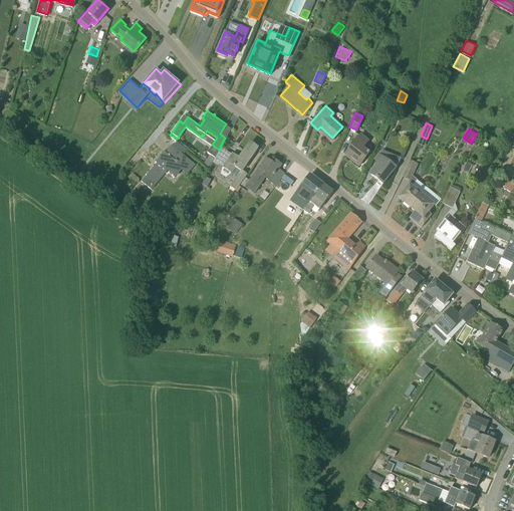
[(367,140),(360,134),(345,153),(359,164),(369,151),(362,146),(367,140)]
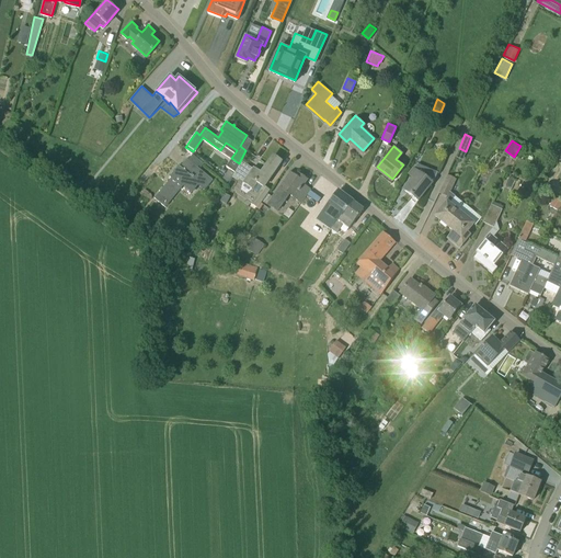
[(268,189),(263,184),(279,160),(272,156),(262,171),(254,166),(243,180),(242,180),(241,188),(247,192),(252,188),(258,192),(251,202),(256,206),(268,189)]
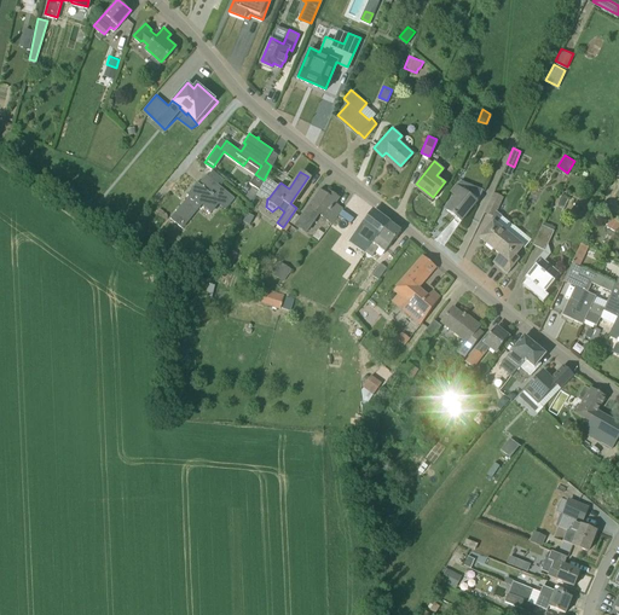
[(220,184),(208,174),(206,173),(198,181),(197,180),(189,191),(190,192),(172,214),(183,224),(201,201),(212,209),(219,202),(225,207),(235,196),(220,184)]
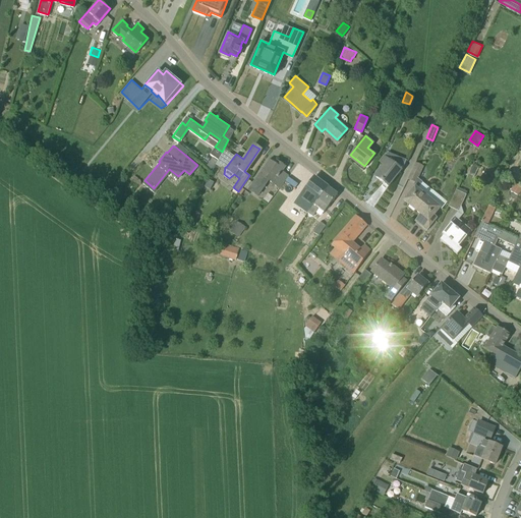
[(388,185),(401,168),(384,155),(380,160),(385,164),(375,175),(388,185)]
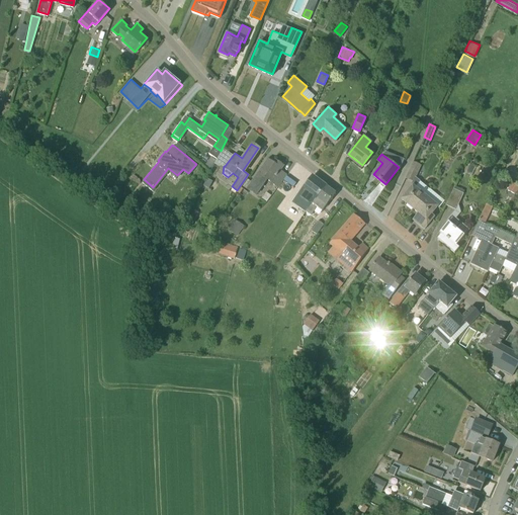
[(205,163),(211,167),(216,158),(211,155),(205,163)]
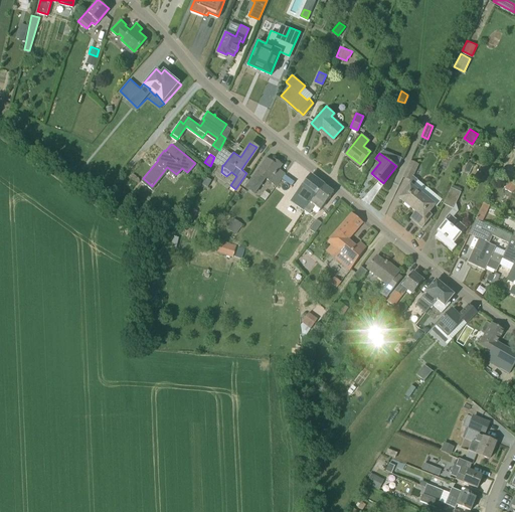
[(265,174),(277,183),(285,172),(279,167),(282,162),(274,157),(272,160),(267,157),(245,186),(254,192),(259,185),(258,184),(265,174)]
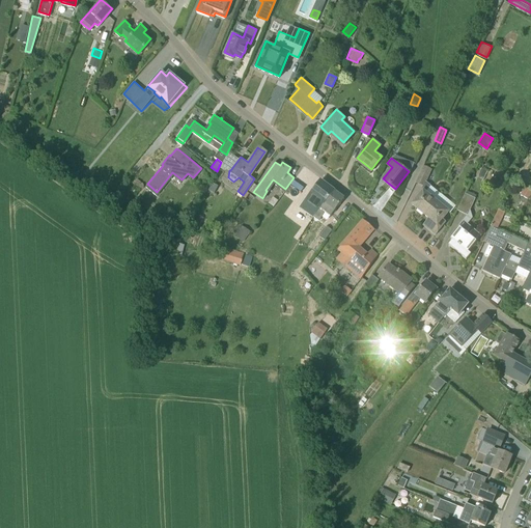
[(430,184),(425,178),(430,168),(423,164),(416,179),(423,184),(420,188),(422,189),(412,202),(423,213),(435,198),(426,191),(430,184)]
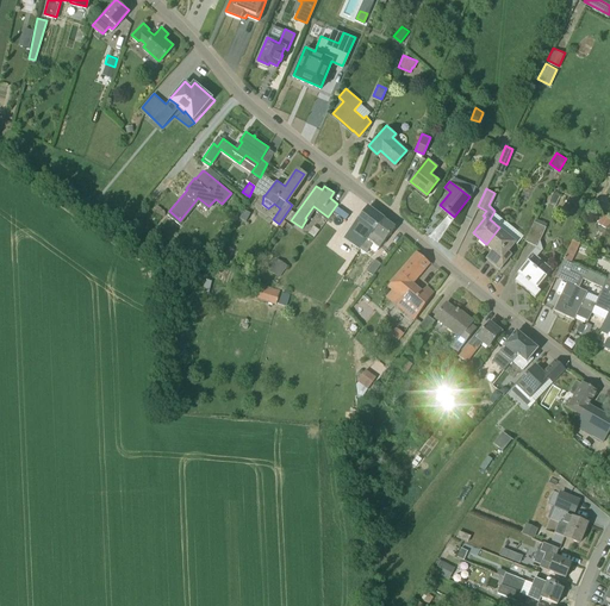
[(350,239),(361,248),(378,225),(384,217),(368,205),(352,226),(356,231),(350,239)]
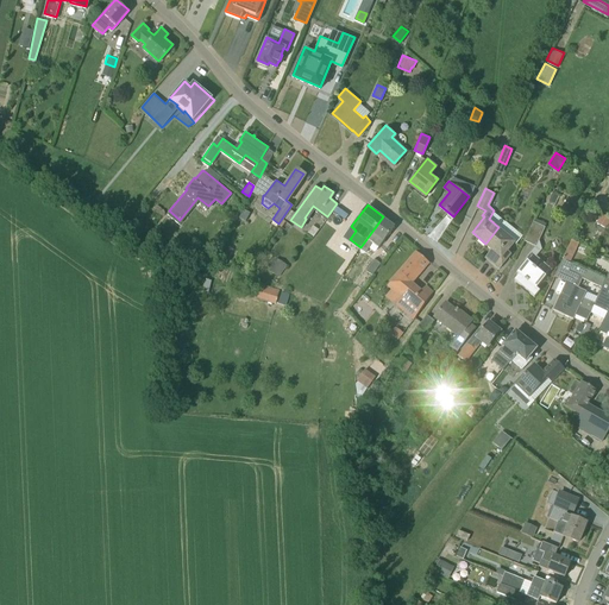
[(608,215),(601,212),(596,221),(608,226),(608,224),(608,215)]
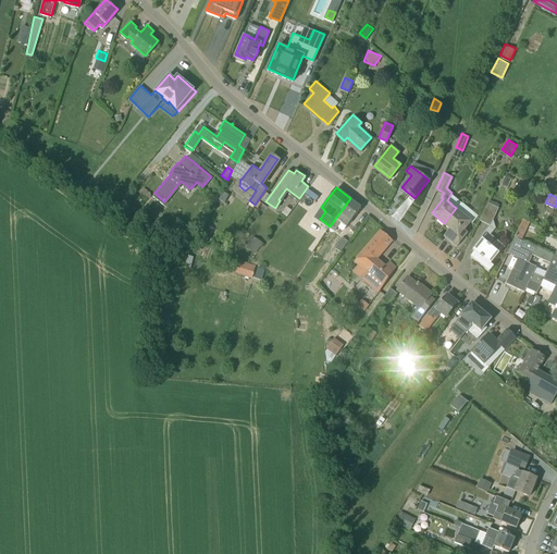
[(345,206),(330,226),(333,230),(339,221),(346,225),(360,206),(350,198),(345,206)]
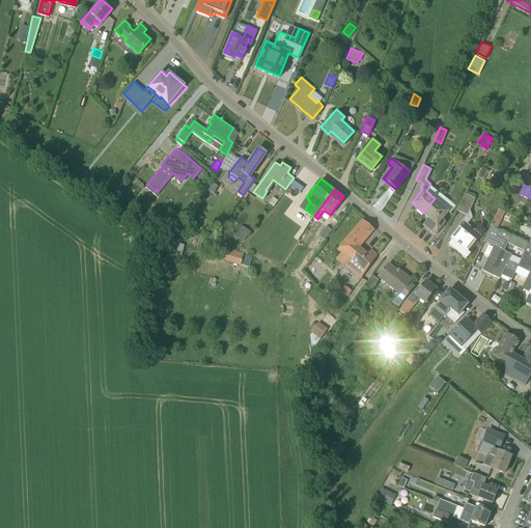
[(467,213),(475,196),(465,191),(456,207),(467,213)]
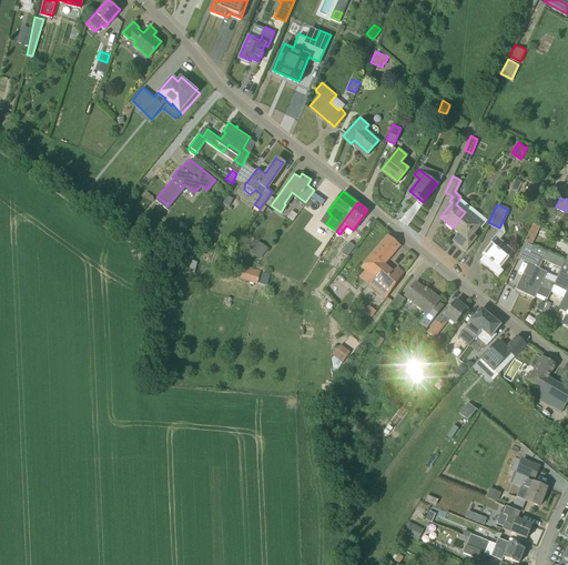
[(479,224),(465,212),(453,228),(463,235),(457,242),(465,249),(475,235),(472,233),(479,224)]
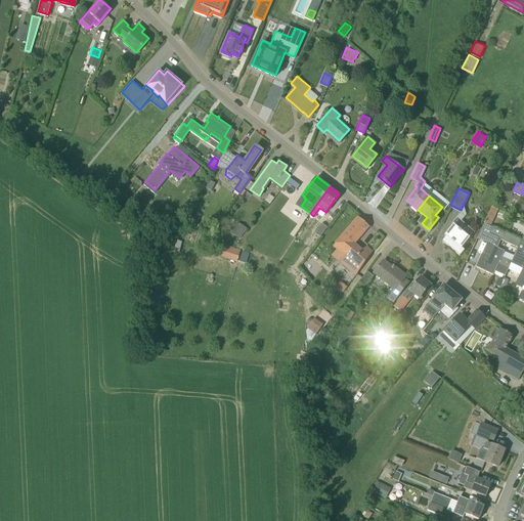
[(491,204),(483,221),(489,223),(489,224),(496,211),(503,214),(505,210),(491,204)]
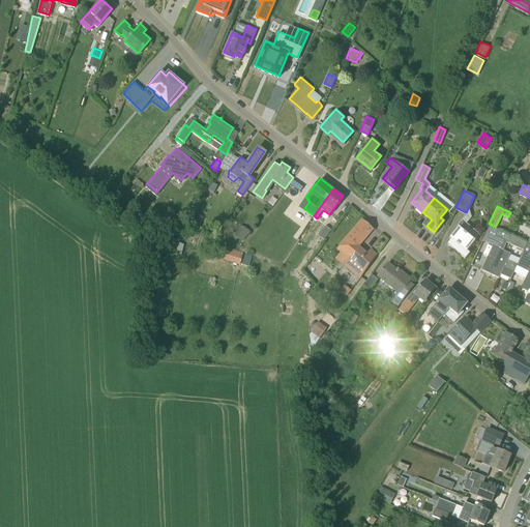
[(203,216),(198,213),(195,222),(200,224),(203,216)]
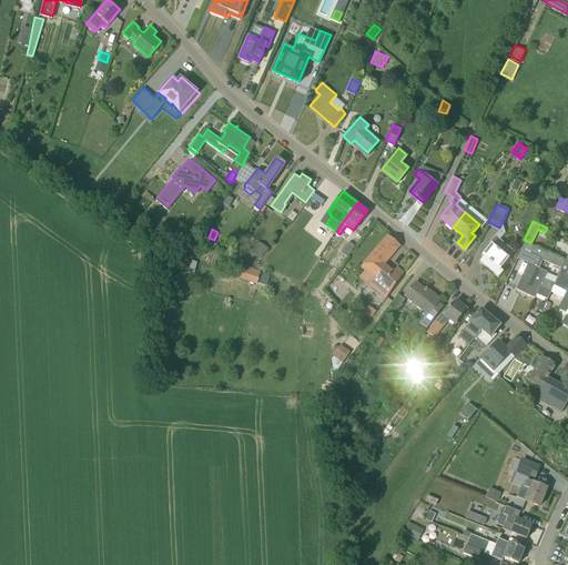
[(372,252),(364,262),(361,264),(365,268),(359,274),(369,283),(371,282),(386,295),(389,290),(403,271),(401,268),(396,272),(384,261),(399,243),(388,233),(379,243),(378,243),(371,251),(372,252)]
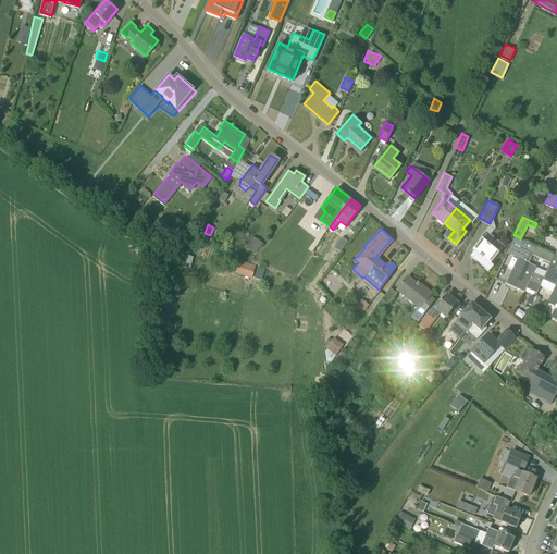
[(343,235),(335,245),(341,248),(348,238),(343,235)]
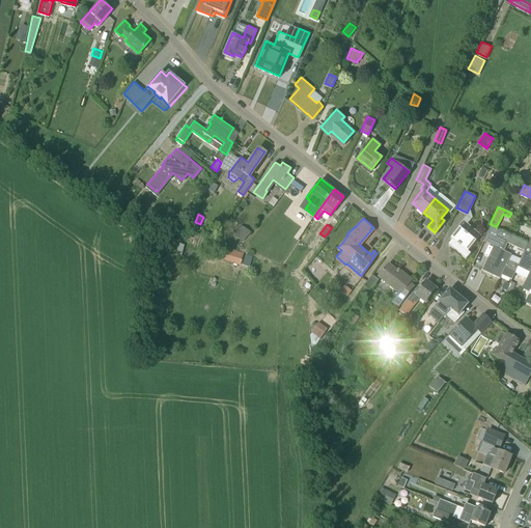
[(526,246),(526,244),(528,241),(496,227),(496,226),(490,224),(487,228),(526,246)]
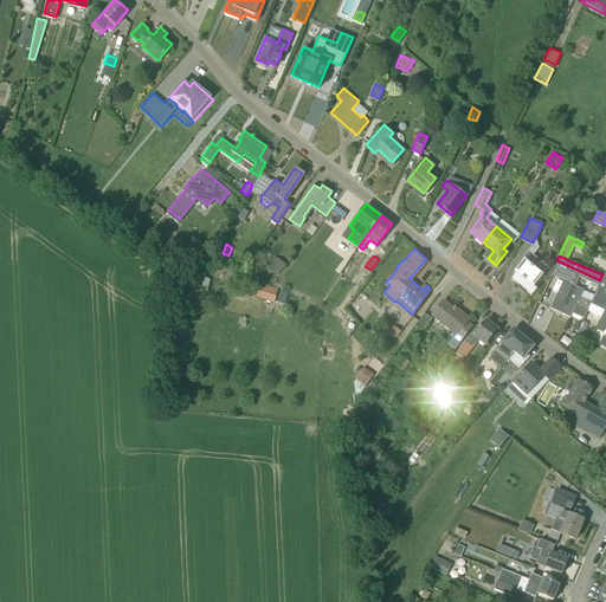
[(543,273),(523,257),(514,270),(516,272),(511,277),(511,278),(513,277),(532,293),(536,287),(533,285),(543,273)]
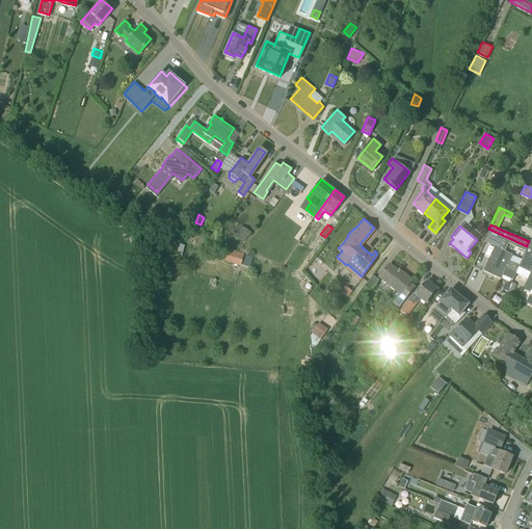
[(249,233),(243,229),(239,227),(235,234),(245,240),(249,233)]
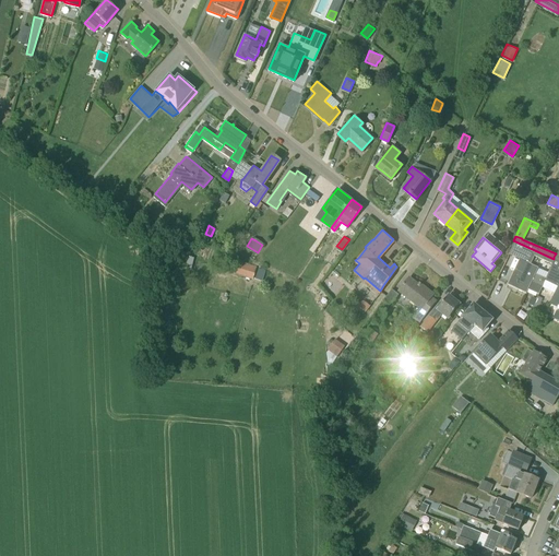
[(542,285),(546,275),(546,272),(543,268),(537,268),(538,265),(531,262),(534,253),(551,261),(554,259),(513,240),(509,251),(521,258),(509,283),(524,291),(530,279),(542,285)]
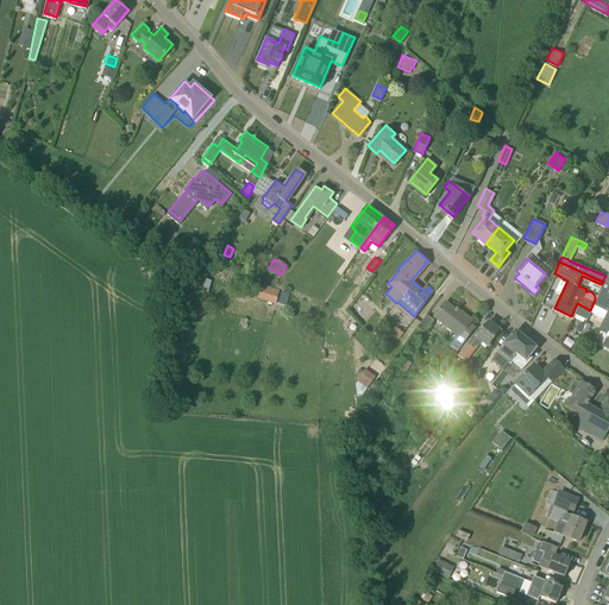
[(198,275),(194,288),(198,289),(208,291),(212,278),(201,276),(198,275)]
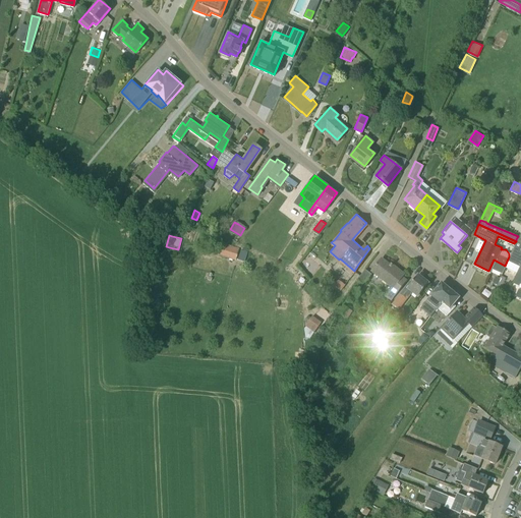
[(216,251),(244,261),(248,248),(220,239),(216,251)]
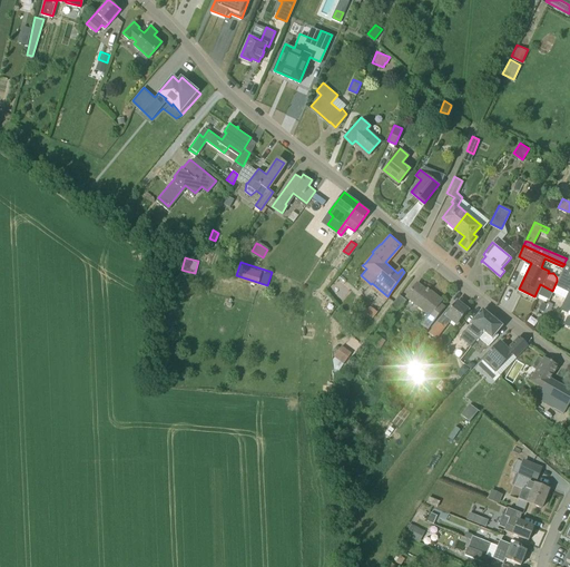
[(562,266),(557,281),(552,291),(567,296),(569,289),(569,287),(569,264),(564,262),(564,264),(562,266)]
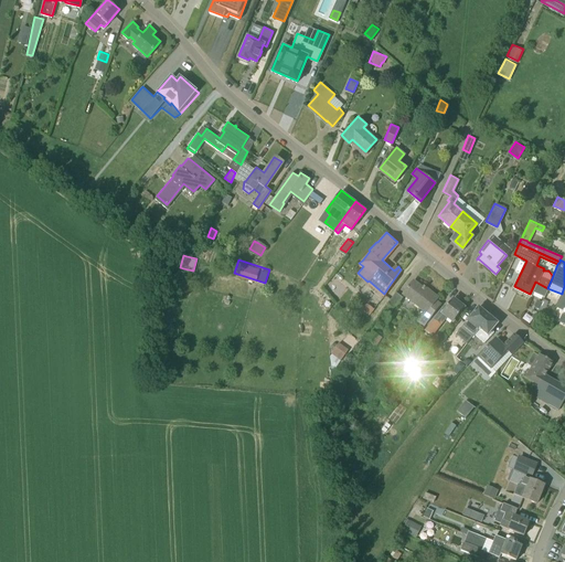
[(418,318),(424,324),(440,303),(436,299),(438,296),(424,285),(423,286),(413,278),(403,292),(425,309),(418,318)]
